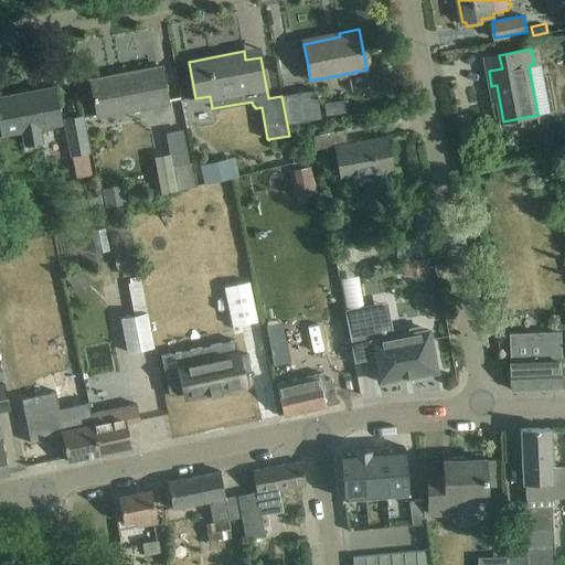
[(168,103),(166,88),(161,66),(91,81),(97,116),(168,103)]
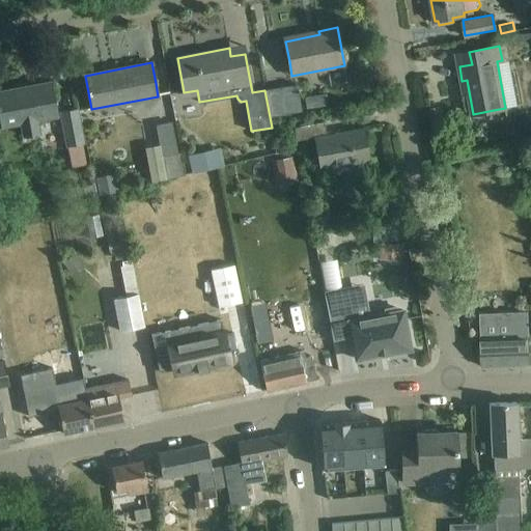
[(0,91),(0,115),(2,129),(20,124),(22,136),(37,133),(35,122),(57,117),(51,85),(17,91),(17,88),(0,91)]
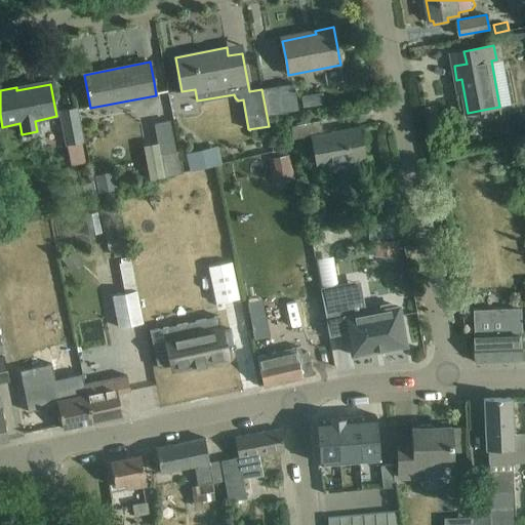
[(269,116),(283,113),(298,110),(293,84),(264,89),(269,116)]
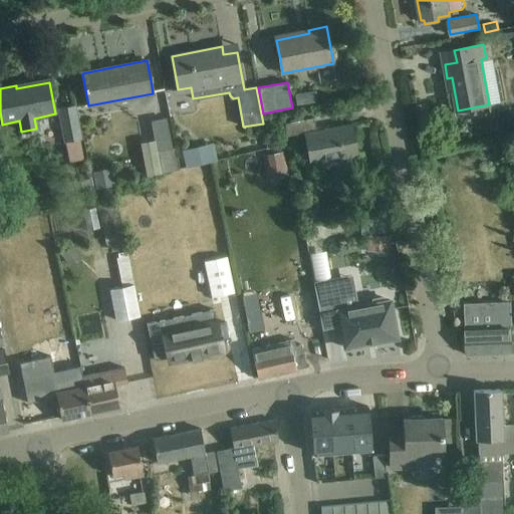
[(316,90),(295,94),(297,104),(318,101),(316,90)]
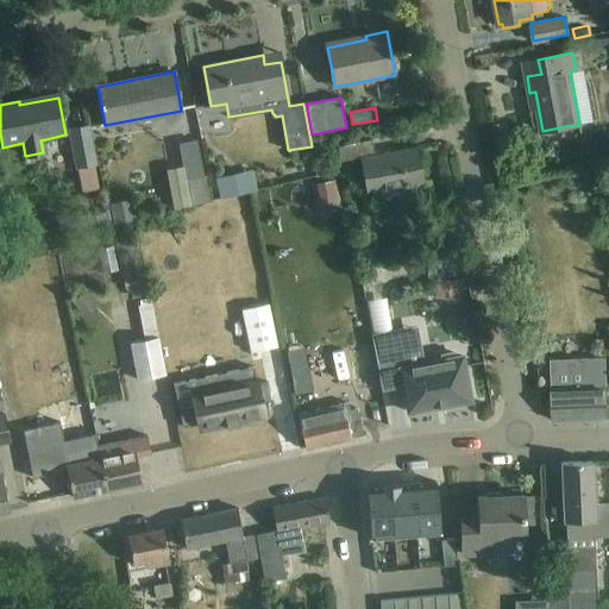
[(69,131),(76,168),(95,164),(88,127),(69,131)]
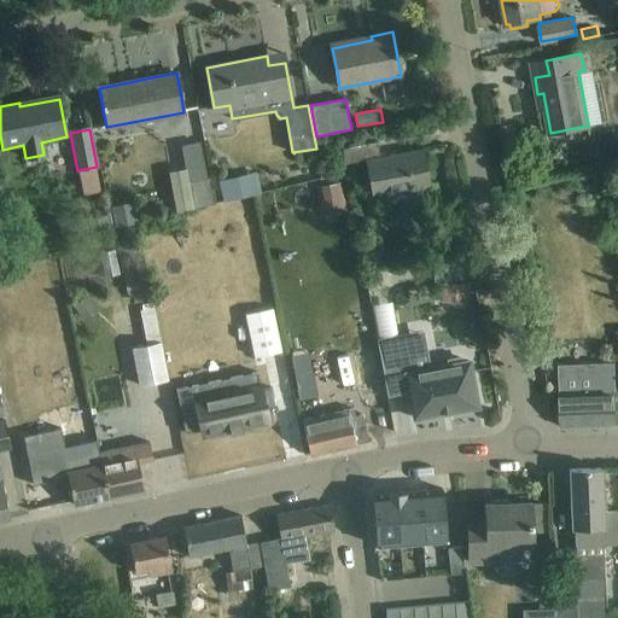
[(374,197),(404,191),(429,187),(421,149),(380,156),(378,141),(343,147),(345,163),(368,159),(374,197)]
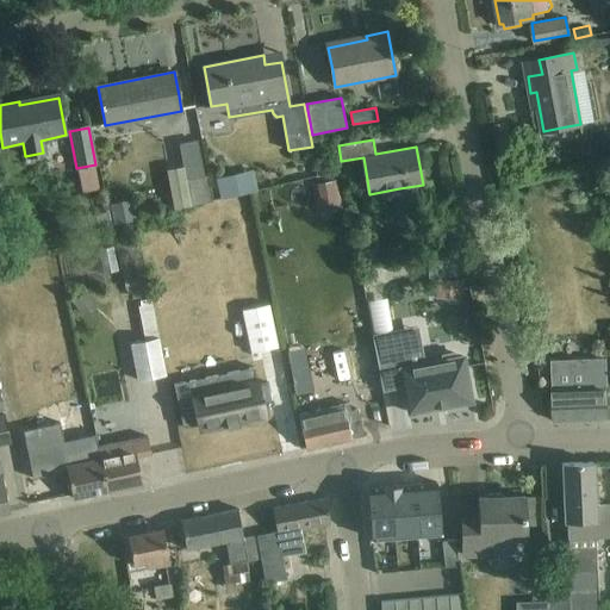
[(179,144),(186,180),(190,197),(191,205),(213,200),(207,176),(205,176),(198,141),(179,144)]
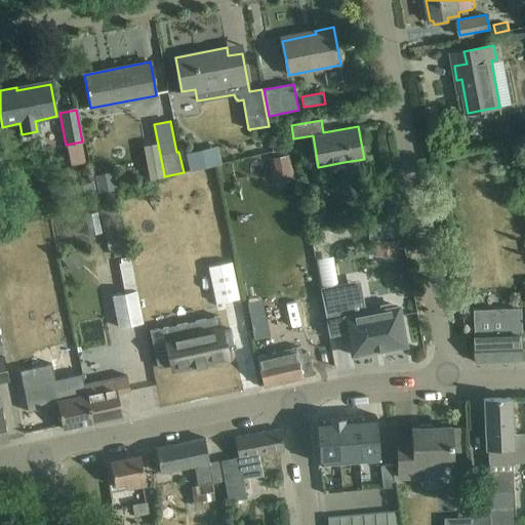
[(191,171),(215,165),(223,164),(218,147),(187,154),(191,171)]
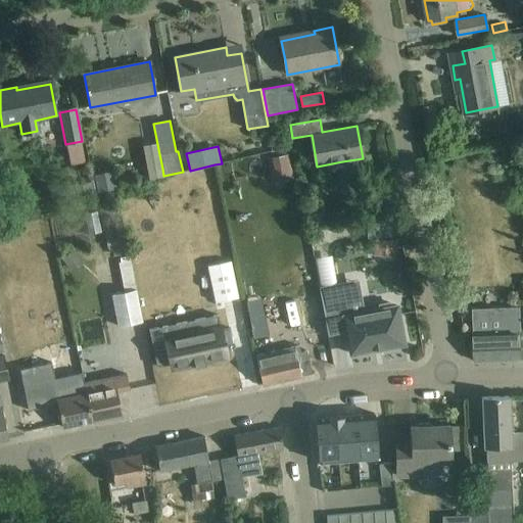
[(292,174),(289,155),(268,159),(272,178),(292,174)]
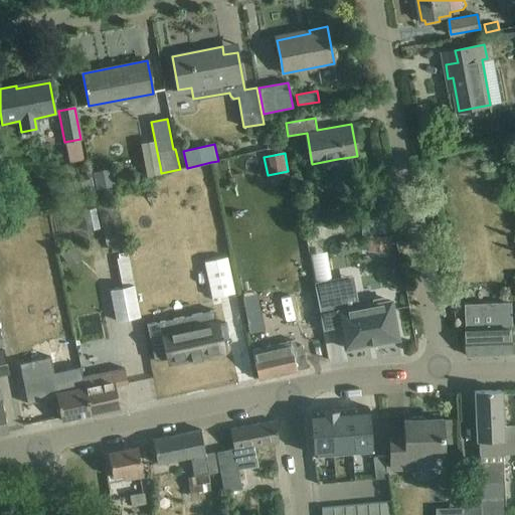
[(112,168),(92,172),(96,189),(116,185),(112,168)]
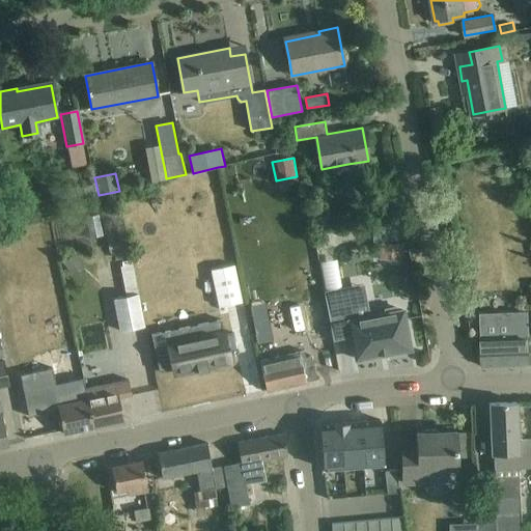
[(71,202),(95,198),(93,185),(67,189),(71,202)]
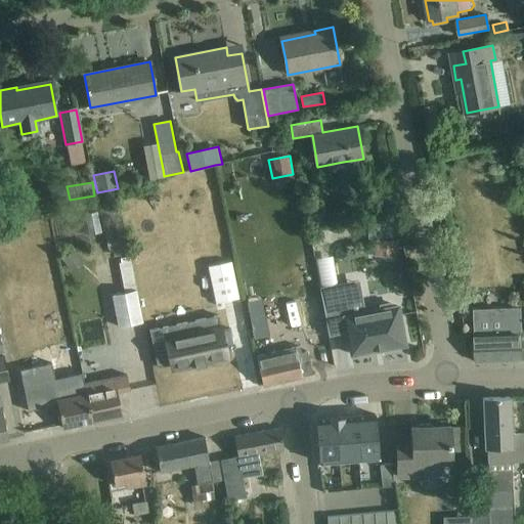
[(85,213),(89,232),(98,230),(94,211),(85,213)]
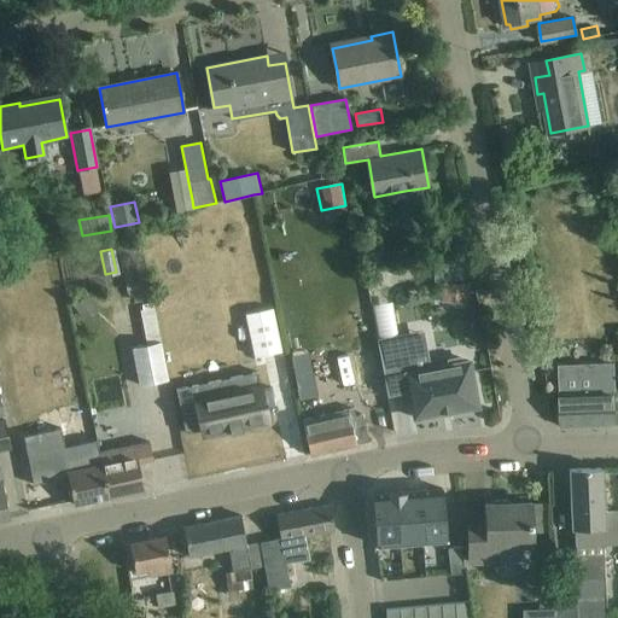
[(468,285),(443,283),(441,302),(467,304),(468,285)]
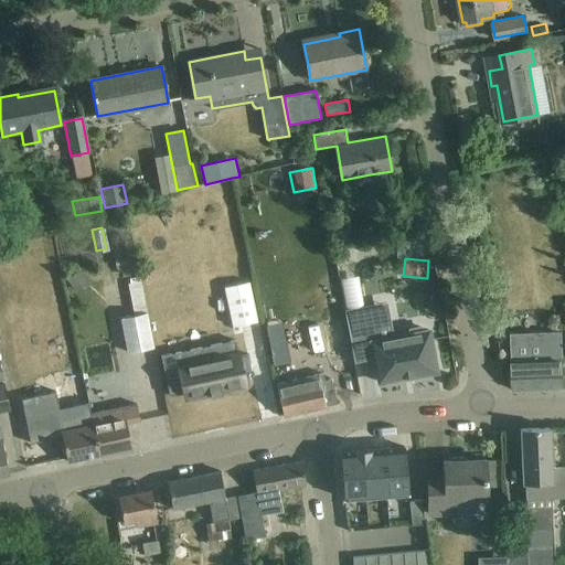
[(135,259),(120,263),(124,276),(137,273),(135,259)]
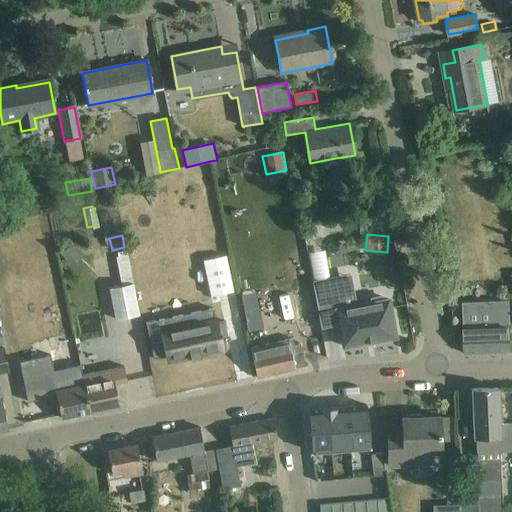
[(60,253),(71,267),(83,257),(72,243),(60,253)]
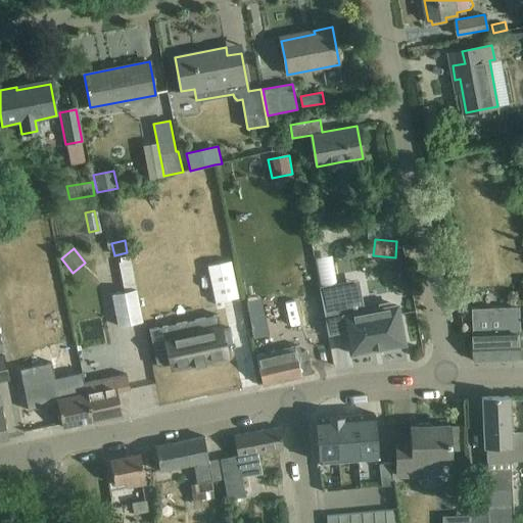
[(142,321),(129,256),(117,258),(125,292),(112,294),(119,326),(142,321)]
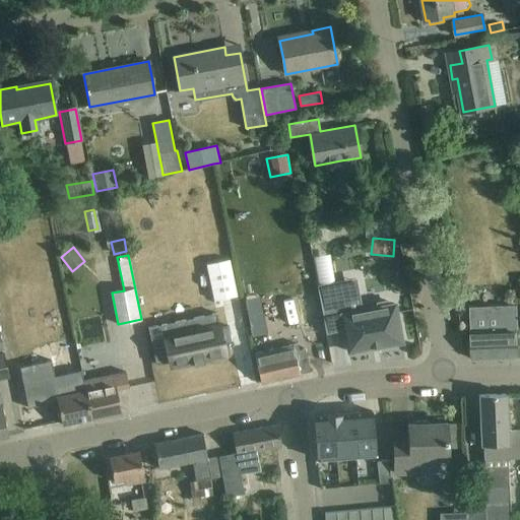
[(230,261),(207,265),(214,301),(237,297),(230,261)]
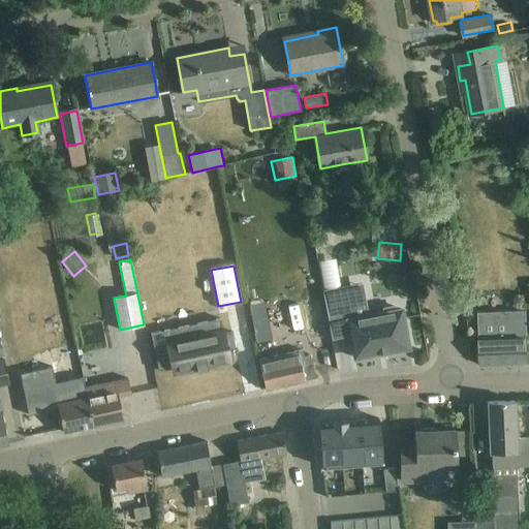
[(349,285),(325,290),(334,339),(350,336),(354,359),(409,348),(402,309),(397,310),(394,306),(384,308),(383,313),(355,318),(349,285)]
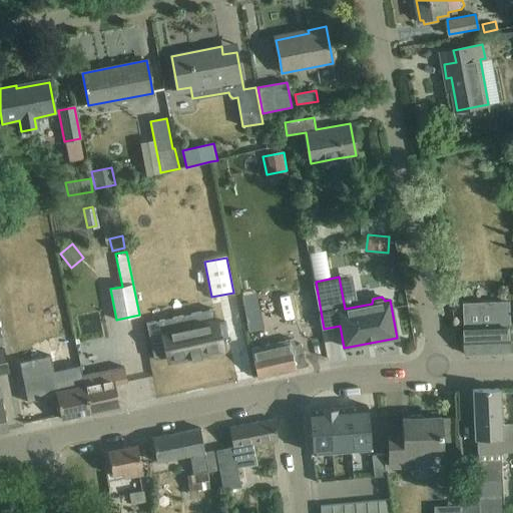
[(510,302),(463,304),(464,326),(465,354),(512,353),(511,333),(511,324),(510,302)]
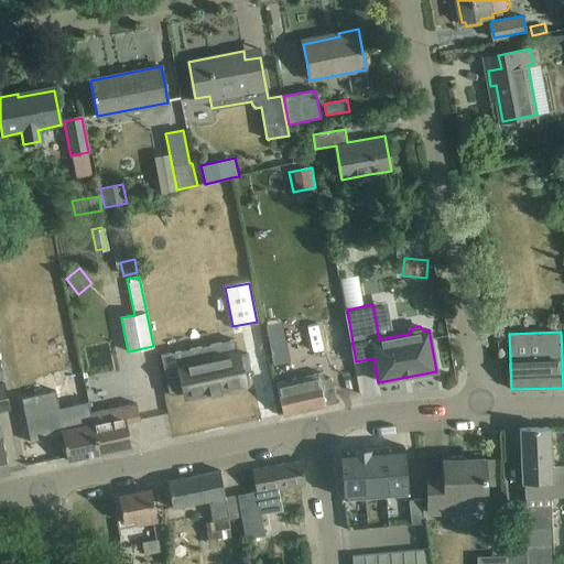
[(235,339),(161,356),(169,396),(184,392),(185,397),(208,391),(209,396),(221,392),(220,389),(245,383),(235,339)]
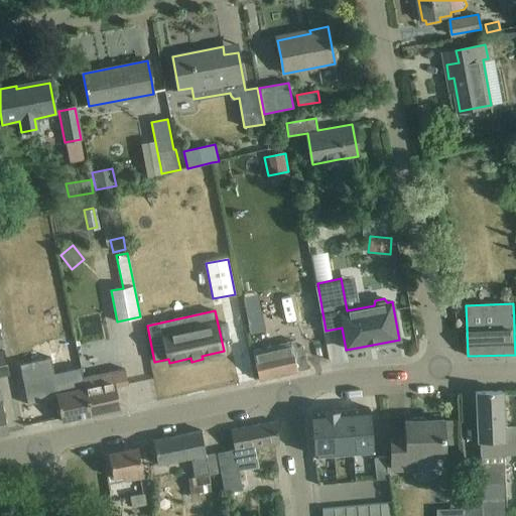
[(315,311),(299,314),(303,335),(311,334),(315,355),(324,352),(319,333),(315,311)]
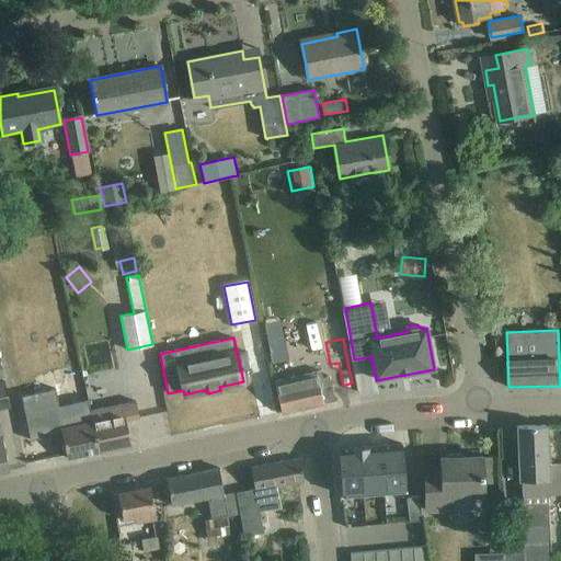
[(274,382),(276,391),(281,413),(334,400),(329,376),(322,377),(321,371),(274,382)]
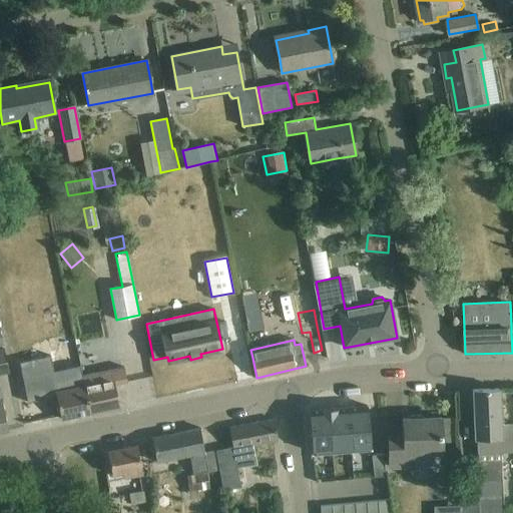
[(51,355),(69,354),(69,341),(51,341),(51,355)]
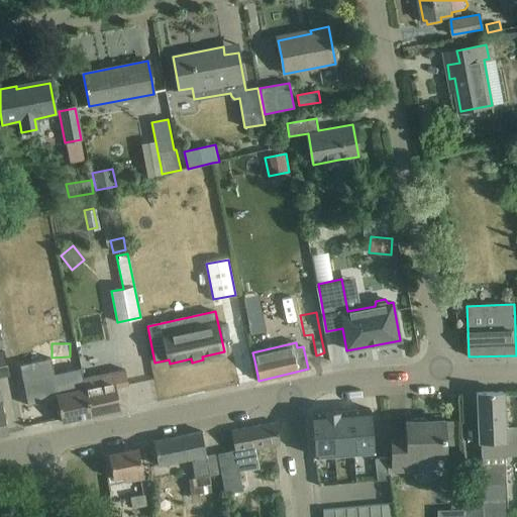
[(0,354),(0,376),(9,375),(5,353),(0,354)]
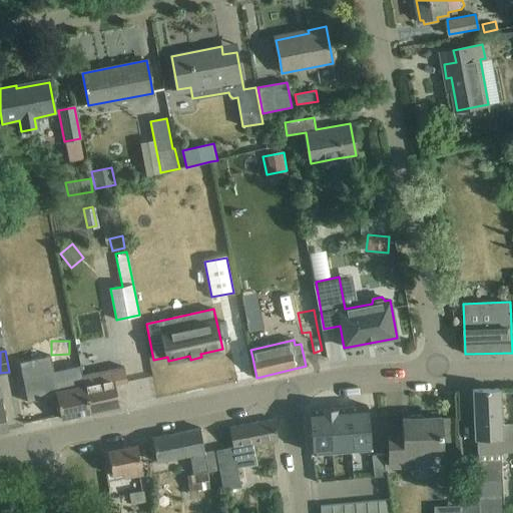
[(50,356),(19,363),(27,402),(56,396),(57,400),(61,419),(76,416),(68,380),(71,380),(73,388),(84,385),(82,376),(80,366),(54,372),(50,356)]
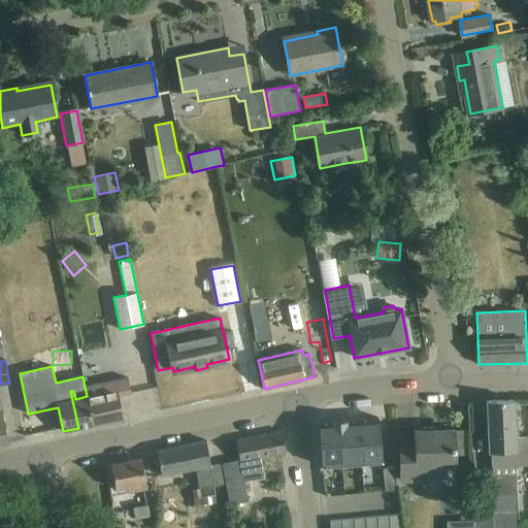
[(95,385),(85,387),(87,396),(93,425),(108,422),(123,419),(119,395),(131,393),(128,377),(125,378),(123,370),(98,375),(100,384),(95,385)]
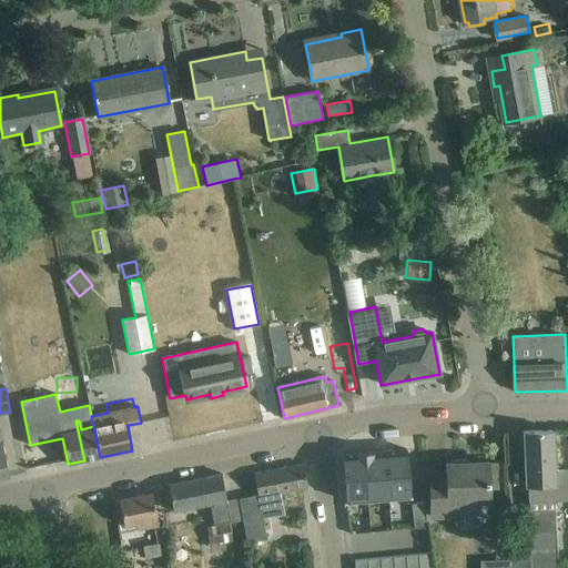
[(175,416),(175,419),(181,440),(225,432),(219,401),(201,405),(202,409),(175,416)]
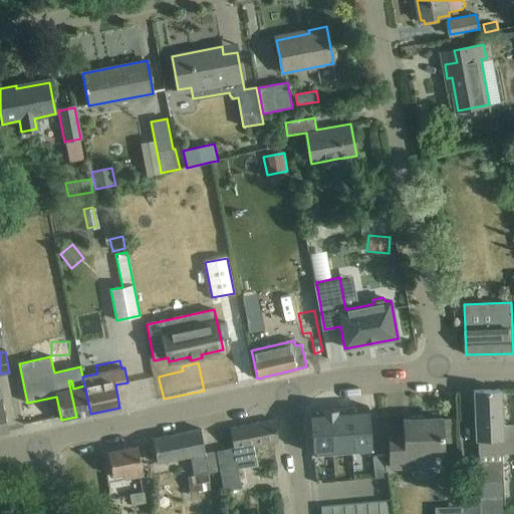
[(71,380),(68,380),(76,417),(90,414),(84,386),(73,389),(71,380)]
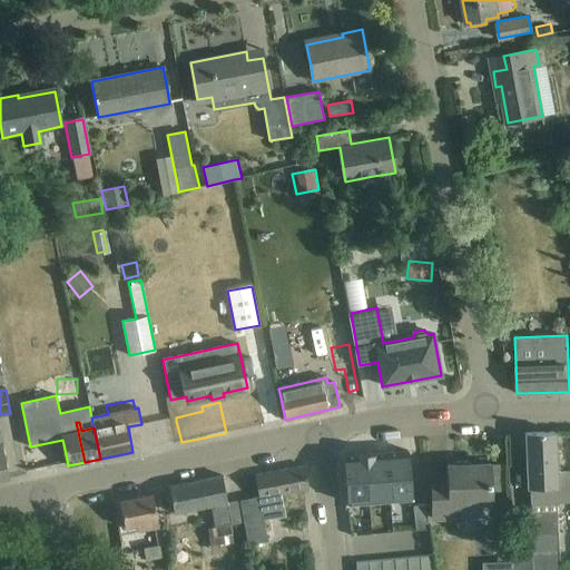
[(530,547),(514,548),(514,569),(559,569),(559,549),(558,534),(557,503),(569,502),(569,470),(557,471),(556,432),(526,433),(526,455),(527,488),(531,488),(532,513),(529,513),(530,547)]
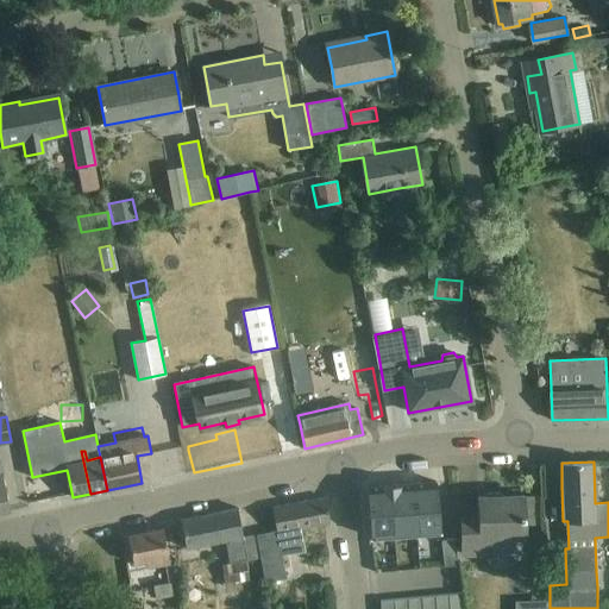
[(413,484),(416,534),(440,533),(437,482),(413,484)]
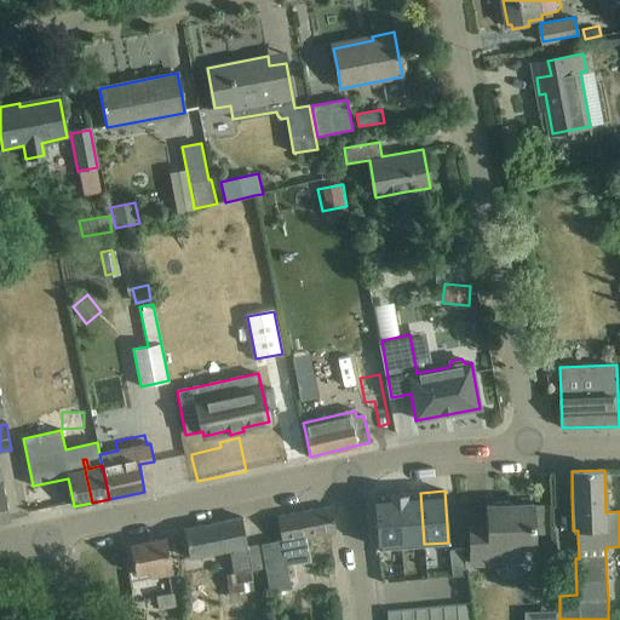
[(420,493),(397,494),(401,545),(424,544),(420,493)]
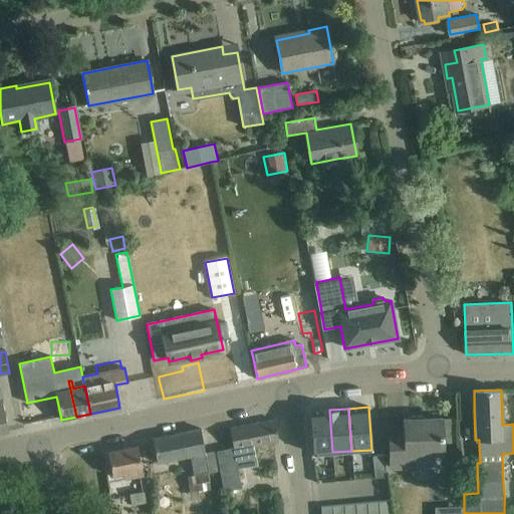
[(313,454),(332,452),(329,410),(309,412),(313,454)]
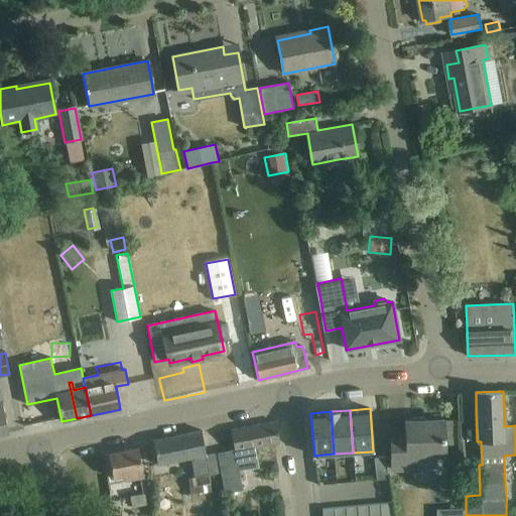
[(425,457),(444,456),(442,423),(425,423),(425,420),(413,421),(414,424),(406,424),(407,437),(391,438),(391,429),(390,429),(391,470),(409,469),(409,464),(425,463),(425,457)]
